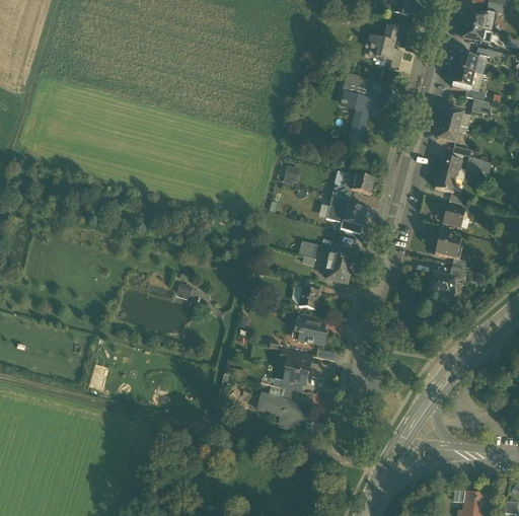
[(396,0),(393,9),(411,14),(414,2),(415,2),(415,0),(396,0)]
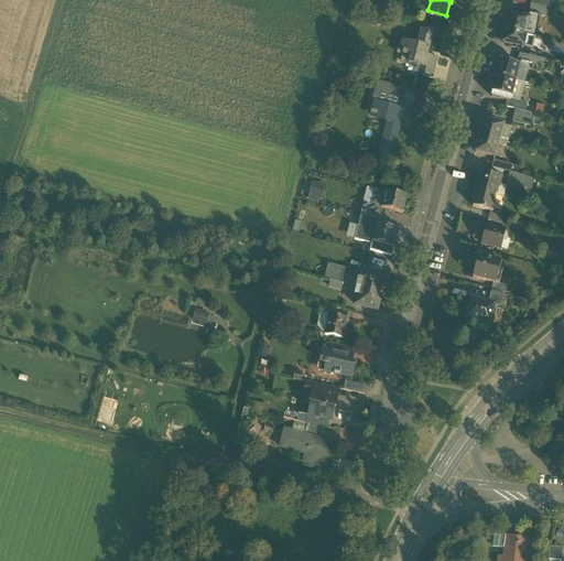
[(548,7),(531,3),(530,11),(545,14),(548,7)]
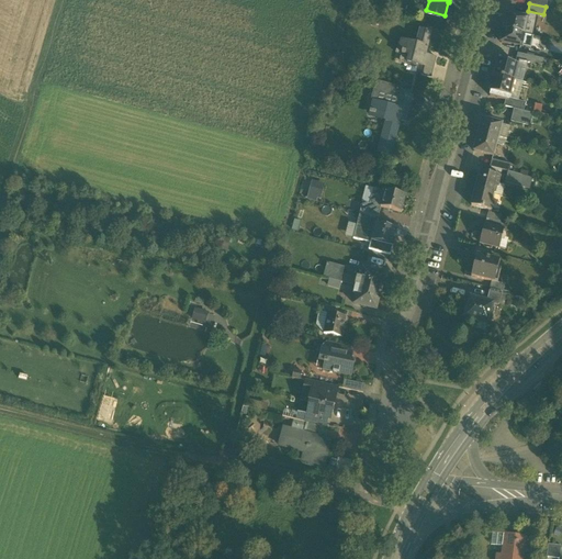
[(518,15),(506,13),(504,28),(523,32),(526,17),(518,15)]
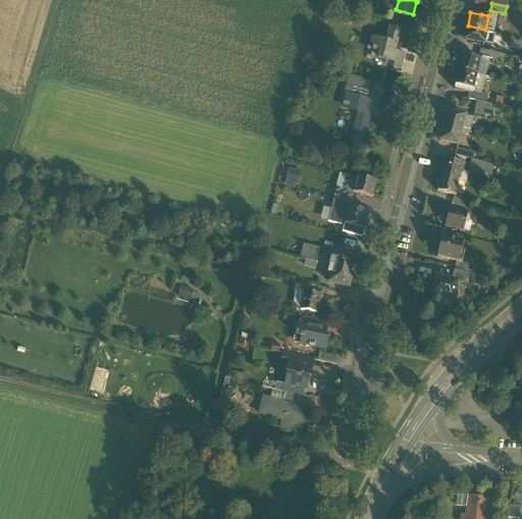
[(385,38),(372,34),(368,45),(372,46),(371,49),(375,50),(376,48),(375,48),(375,47),(379,48),(377,55),(388,59),(390,59),(392,55),(402,58),(404,51),(393,48),(394,45),(396,46),(401,29),(389,26),(385,38)]
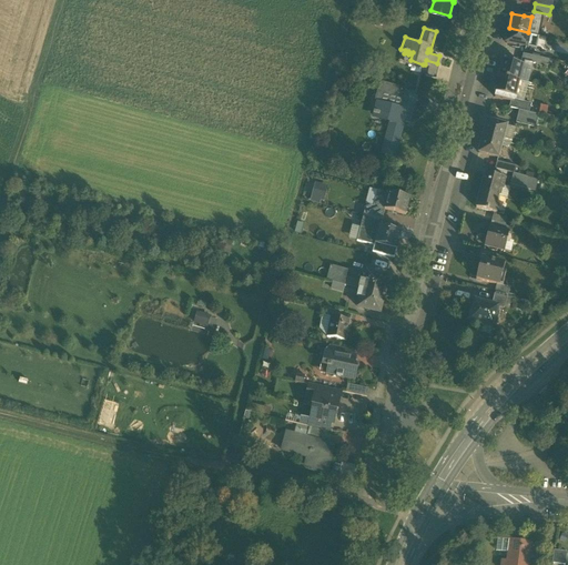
[(528,32),(509,28),(506,41),(526,46),(528,32)]
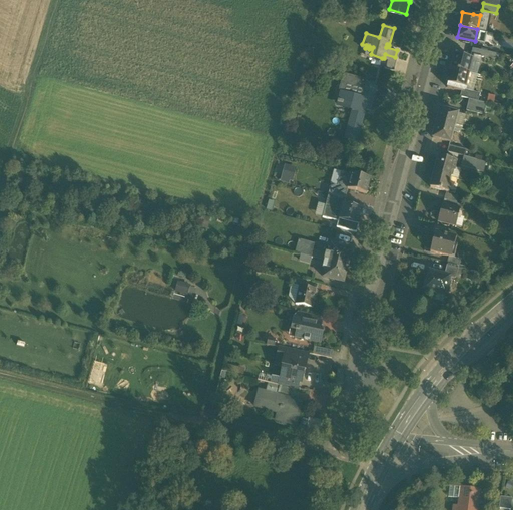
[(473,57),(454,53),(450,67),(469,71),(473,57)]
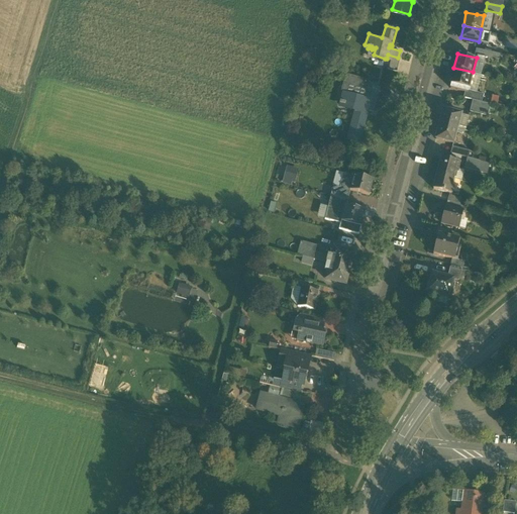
[(398,58),(388,55),(387,59),(385,59),(383,66),(395,69),(398,58)]
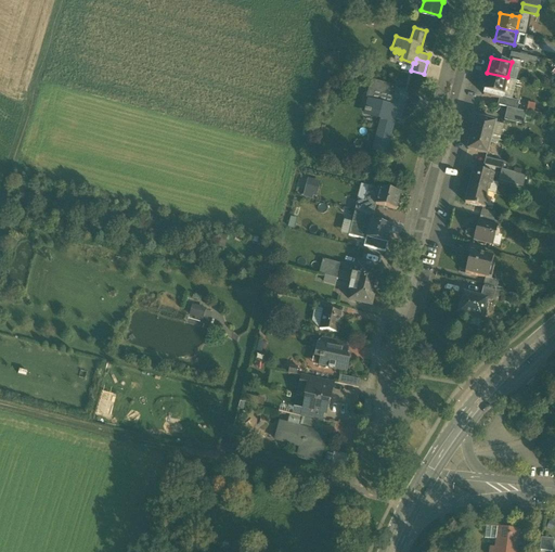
[(507,77),(487,73),(483,88),(485,89),(483,92),(499,97),(503,98),(503,94),(507,77)]
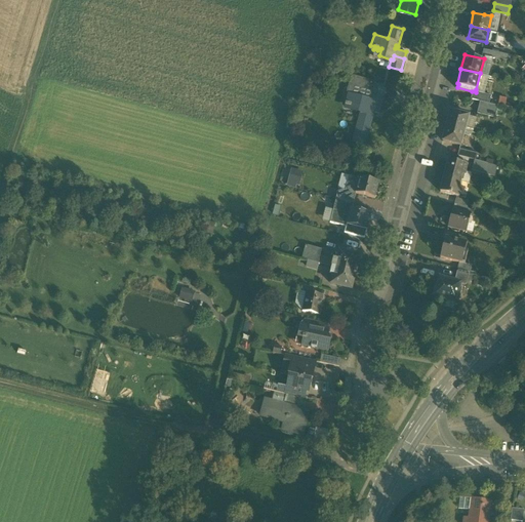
[(348,91),(369,97),(369,94),(372,84),(373,80),(352,75),(348,91)]
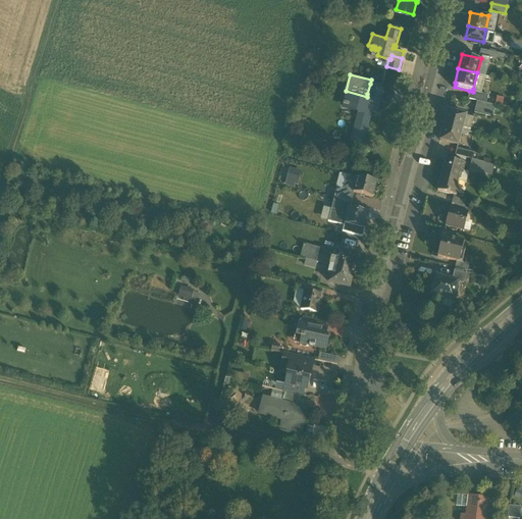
[(382,87),(370,84),(367,94),(379,97),(382,87)]
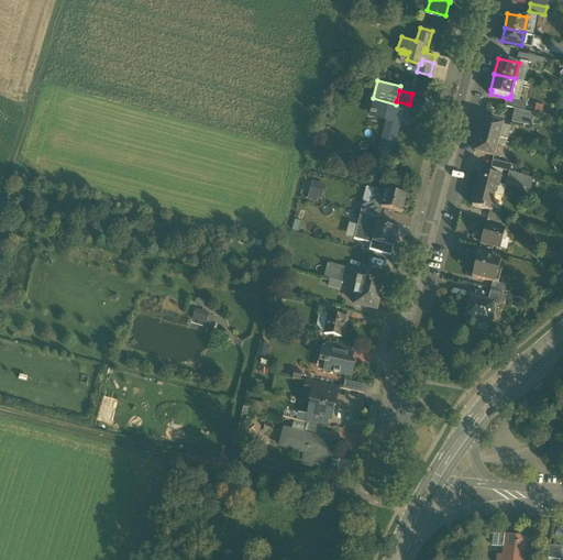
[(527,100),(510,96),(510,99),(506,98),(505,105),(525,109),(527,100)]
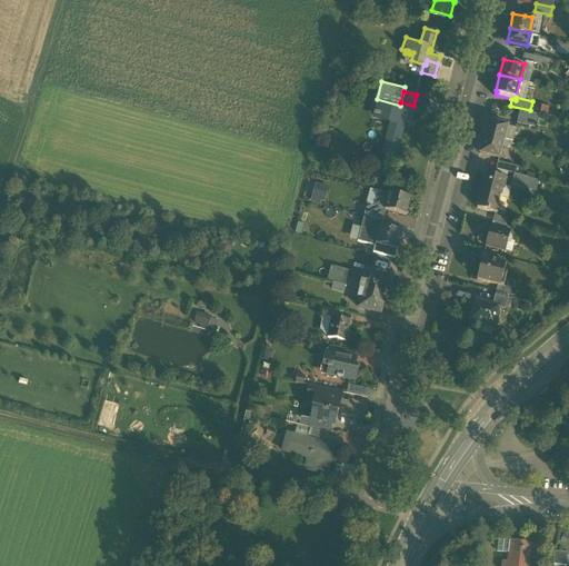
[(400,106),(377,99),(375,109),(372,109),(371,112),(379,115),(379,112),(390,116),(381,151),(395,156),(402,123),(401,123),(402,119),(410,121),(413,106),(400,102),(400,106)]
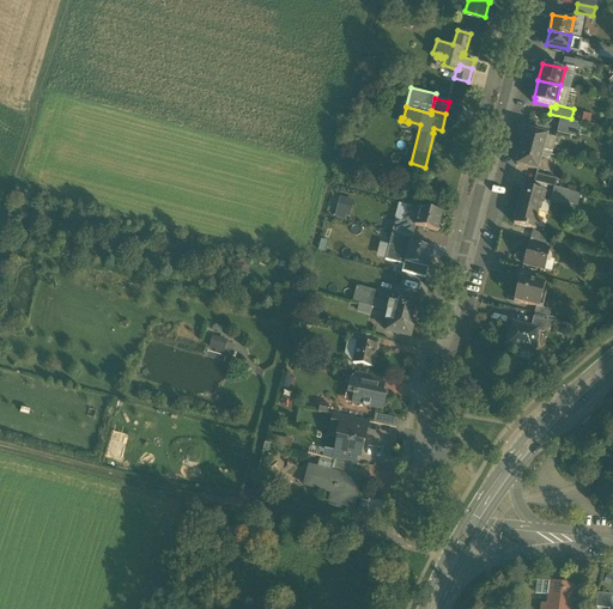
[(546,134),(526,128),(521,145),(542,151),(546,134)]
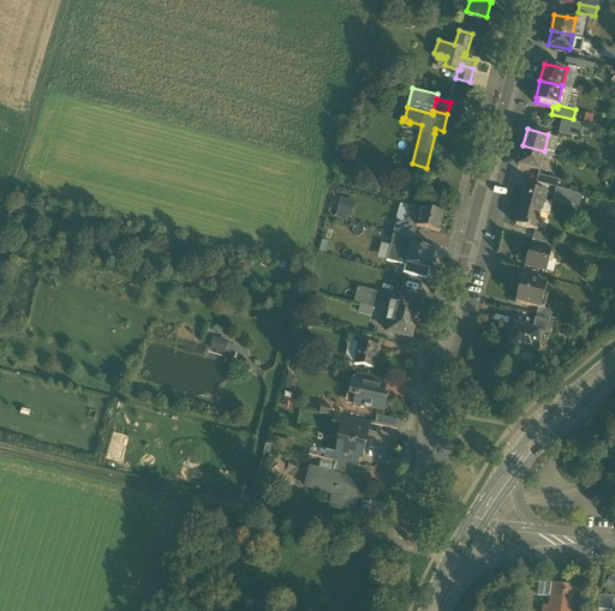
[(544,151),(523,145),(519,162),(539,168),(544,151)]
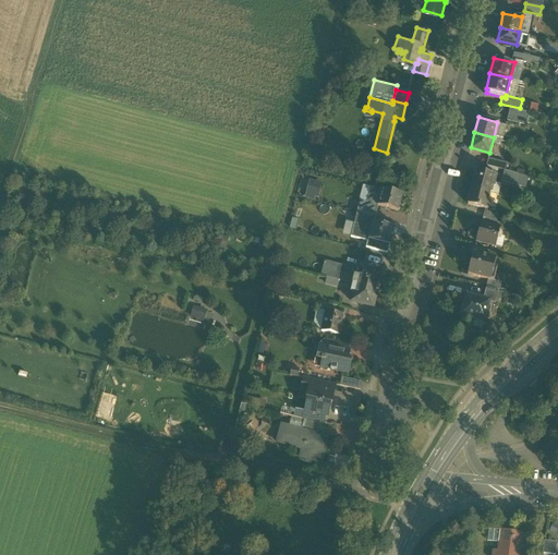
[(507,161),(488,156),(486,164),(505,168),(506,168),(507,161)]
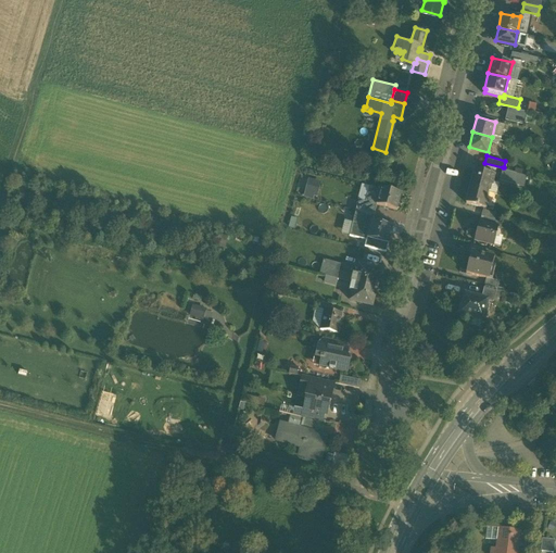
[(494,172),(475,167),(469,185),(488,189),(489,183),(491,183),(494,172)]
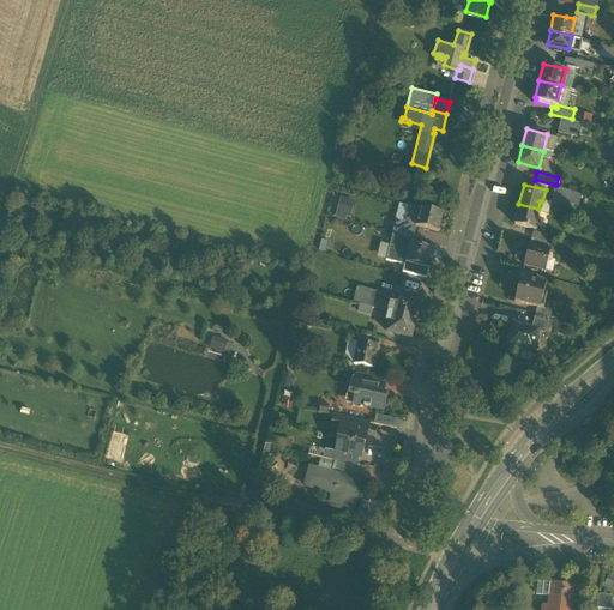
[(557,185),(555,185),(552,197),(566,200),(570,188),(557,185)]
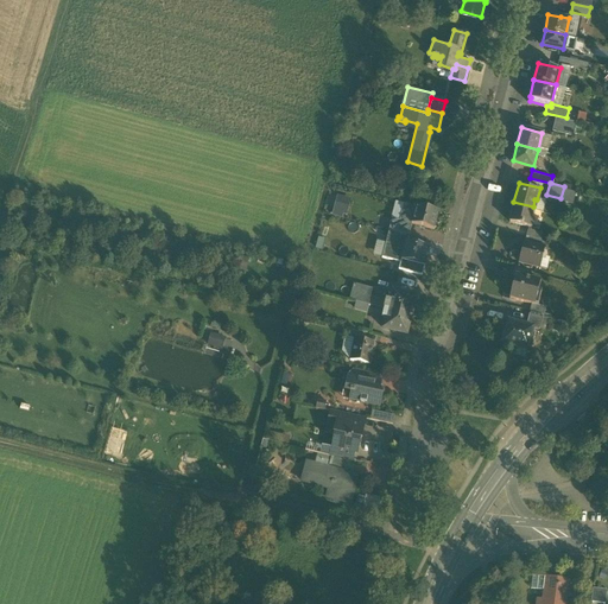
[(349,198),(339,196),(335,207),(346,210),(349,198)]
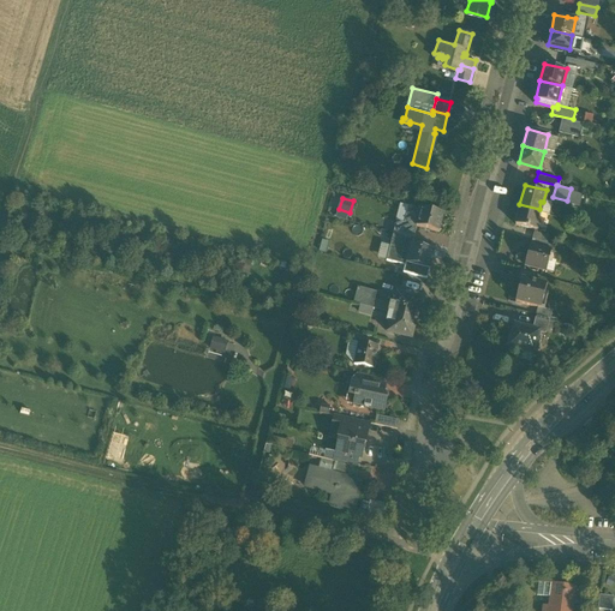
[(421,205),(408,203),(404,221),(416,223),(421,205)]
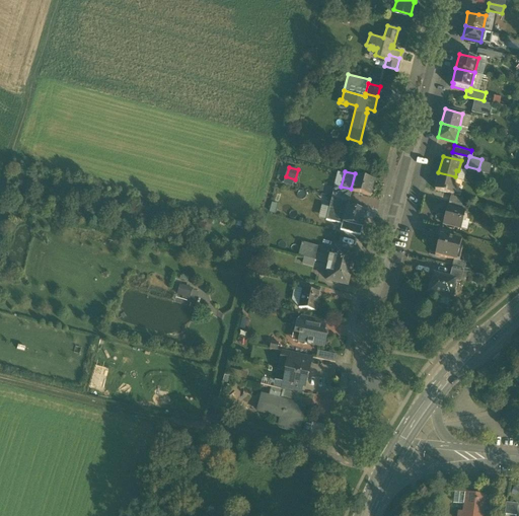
[(455,176),(438,172),(435,188),(452,193),(454,186),(453,186),(455,176)]
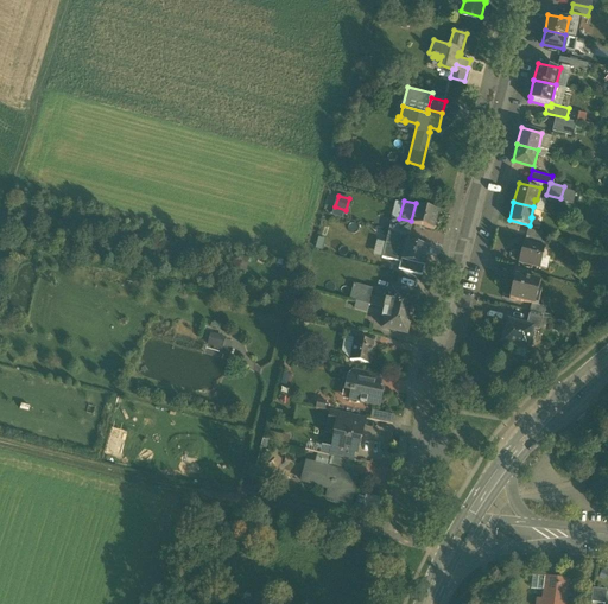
[(438,209),(416,203),(411,221),(412,222),(434,227),(438,209)]
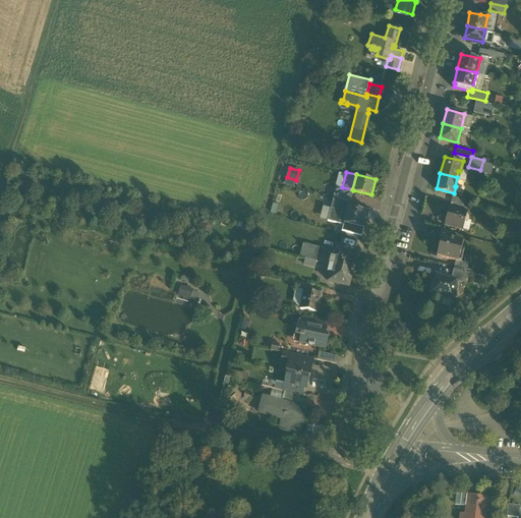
[(352,189),(342,187),(336,185),(333,195),(350,199),(353,190),(352,189)]
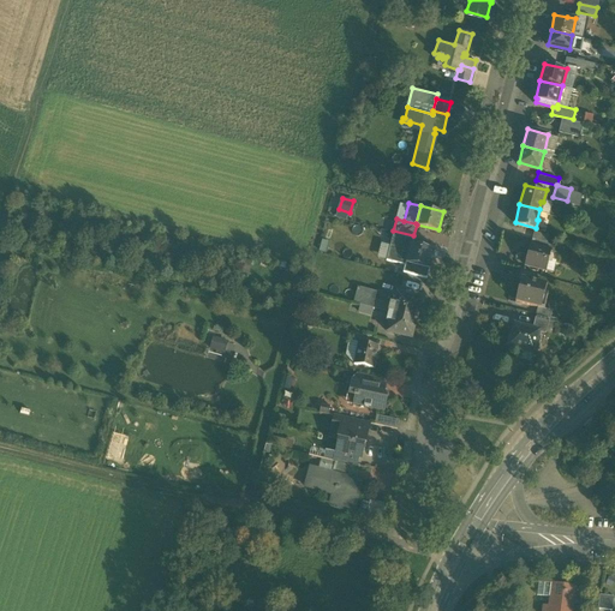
[(547,233),(535,229),(533,237),(545,240),(545,239),(547,233)]
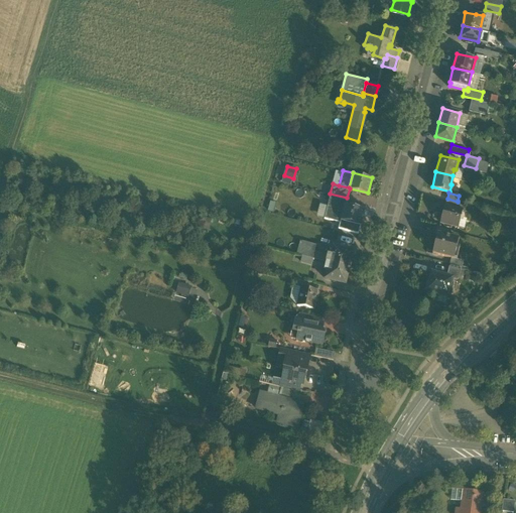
[(347,198),(330,194),(328,204),(343,208),(344,209),(345,204),(346,204),(347,198)]
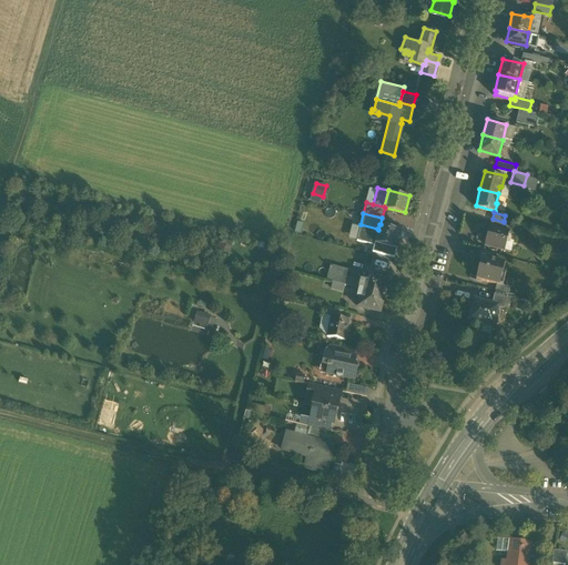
[(504,222),(493,219),(490,225),(508,230),(511,231),(513,224),(504,221),(504,222)]
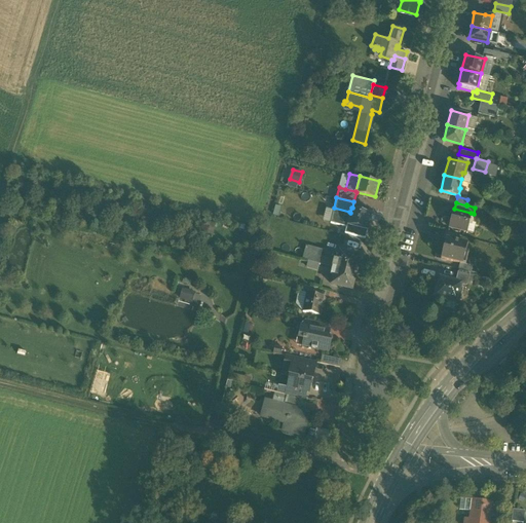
[(349,212),(334,208),(331,220),(347,225),(347,223),(350,213),(349,212)]
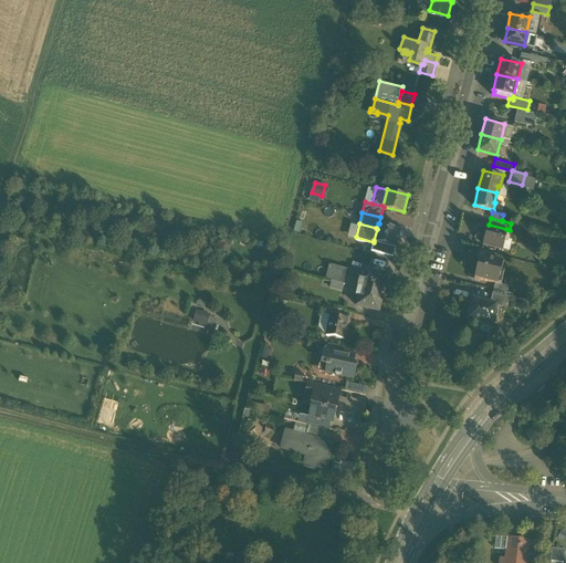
[(379,223),(378,223),(377,229),(374,240),(383,242),(395,246),(399,229),(379,223)]
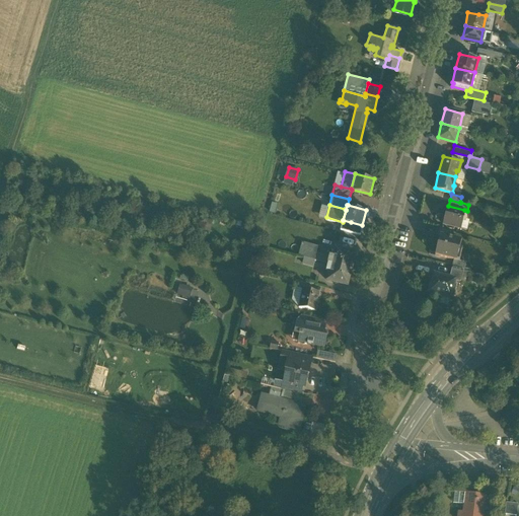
[(448,206),(446,206),(444,214),(442,214),(441,219),(443,220),(442,222),(460,226),(464,210),(448,206)]
